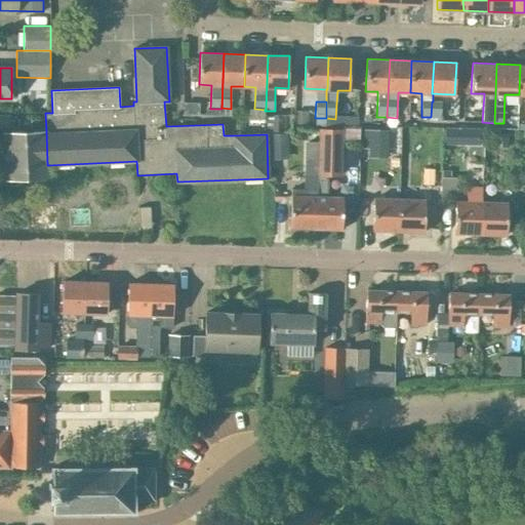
[(442,103),(433,102),(432,102),(431,117),(442,117),(442,103)]
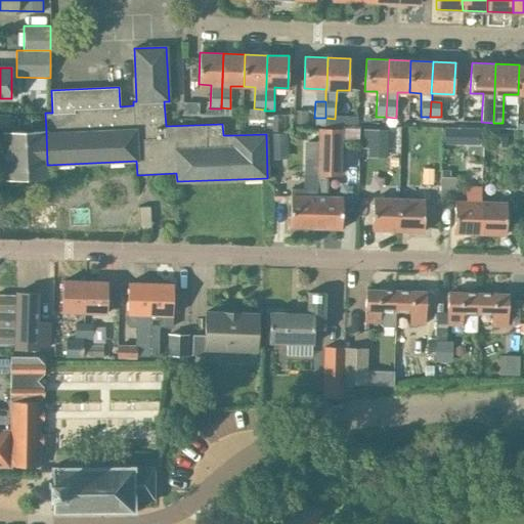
[(295,111),(295,123),(306,124),(306,112),(295,111)]
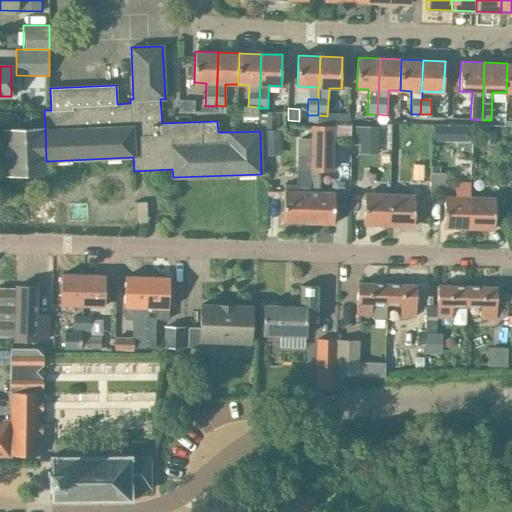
[(0,112),(0,125),(11,125),(10,112),(0,112)]
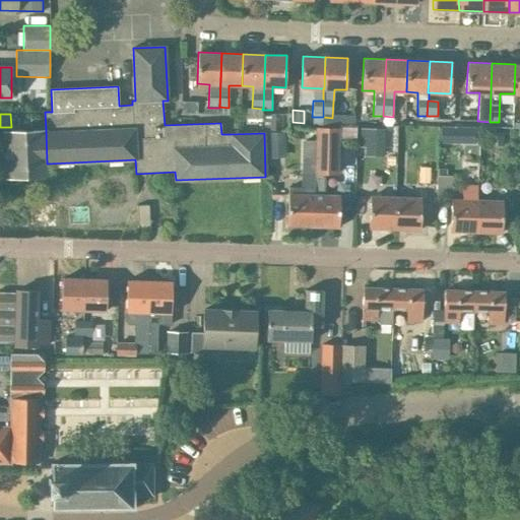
[(443,126),(443,142),(454,142),(454,127),(443,126)]
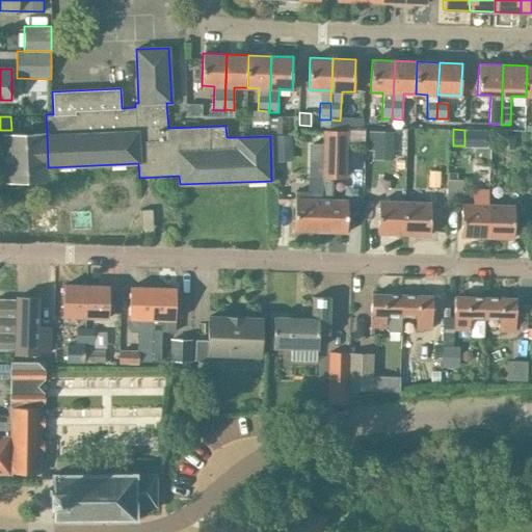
[(323,131),(323,164),(322,179),(331,179),(347,179),(348,131),(323,131)]
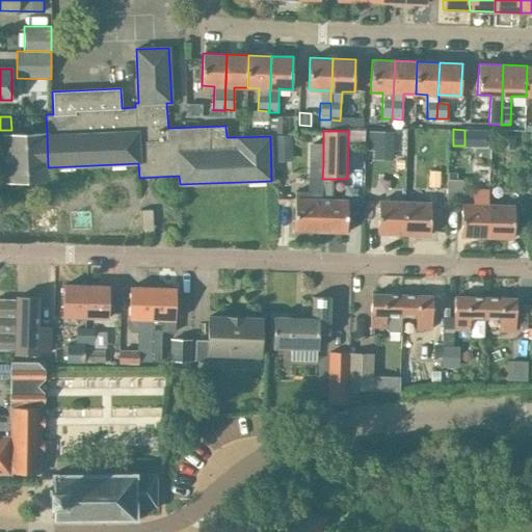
[(369,131),(368,149),(392,150),(393,132),(369,131)]
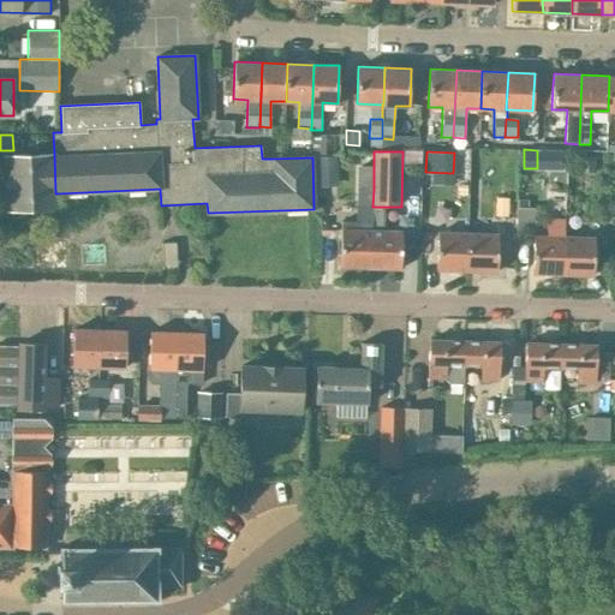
[(55,193),(54,154),(4,156),(6,210),(58,208),(57,193),(55,193)]
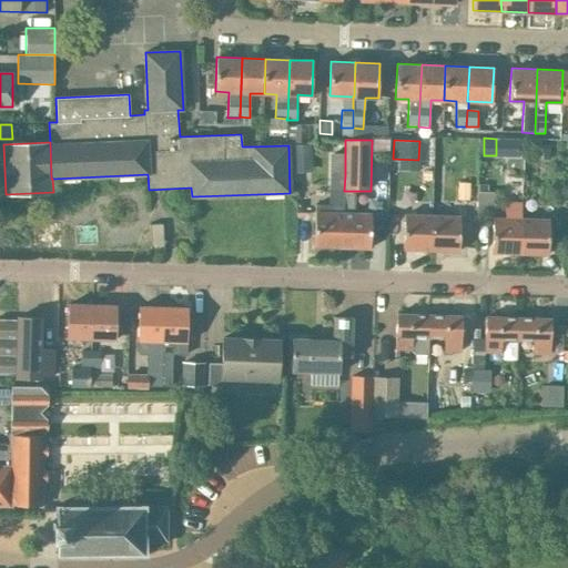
[(312,144),(292,145),(293,173),(313,172),(312,144)]
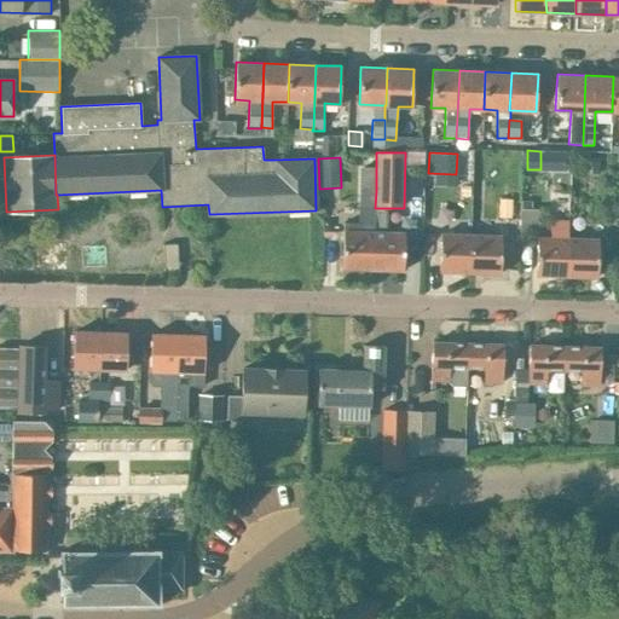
[(583,157),(583,174),(599,175),(599,158),(583,157)]
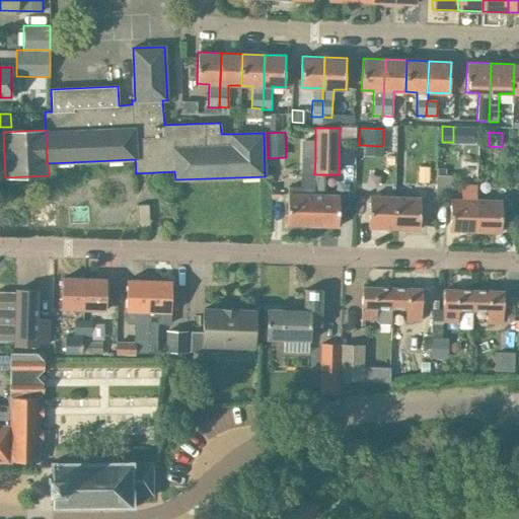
[(287,225),(312,226),(314,180),(314,174),(315,160),(304,160),(303,189),(288,189),(287,225)]
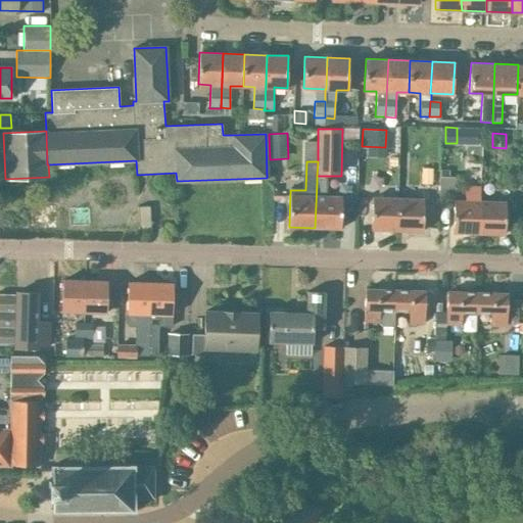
[(422,169),(421,184),(432,185),(433,169),(422,169)]
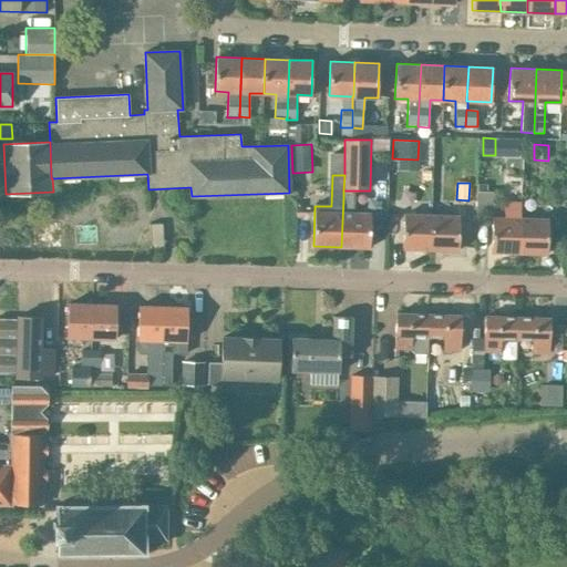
[(343,197),(341,247),(370,248),(370,213),(353,213),(354,198),(353,191),(343,191),(343,197)]
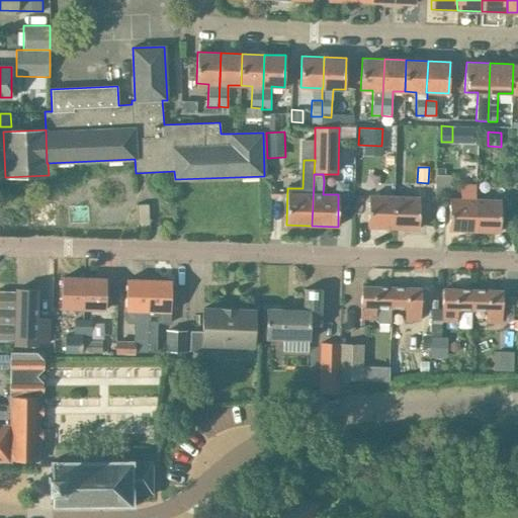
[(448,230),(475,231),(475,213),(475,199),(476,184),(461,184),(460,198),(449,198),(448,230)]
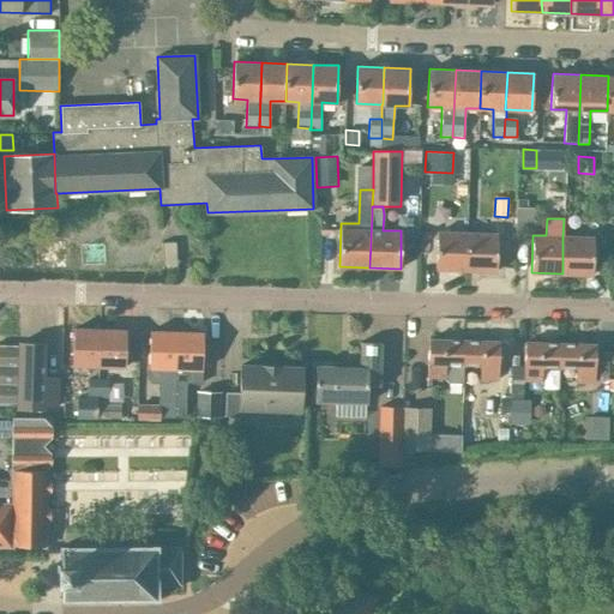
[(435,270),(467,270),(468,233),(437,232),(435,270)]
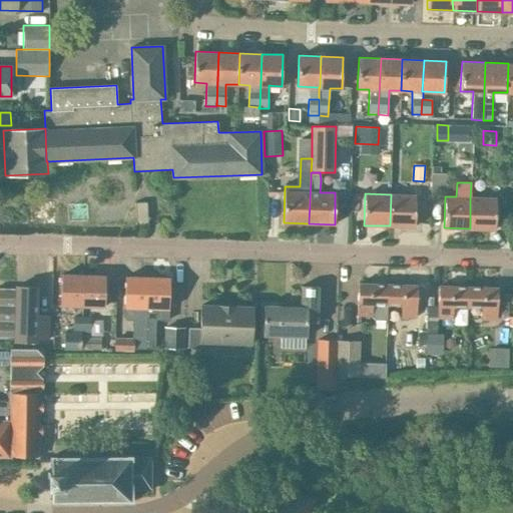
[(391,194),(390,225),(415,226),(416,195),(391,194)]
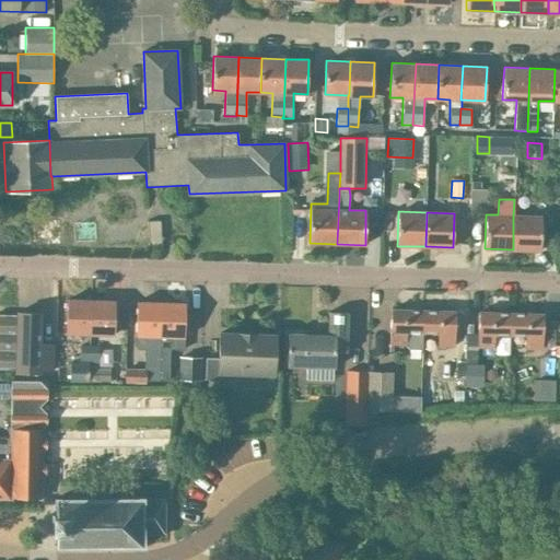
[(513,231),(513,249),(540,251),(541,216),(513,216),(513,231)]
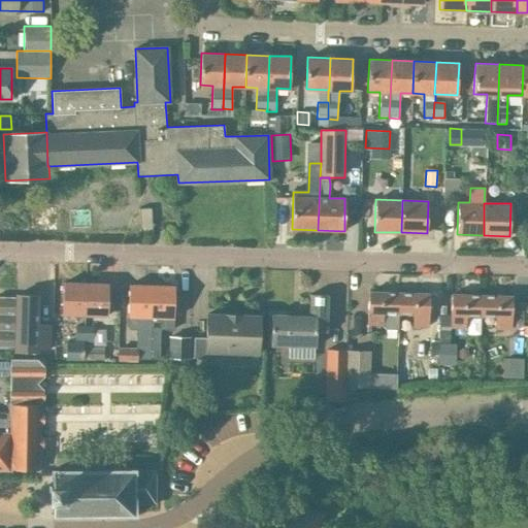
[(152,208),(139,208),(140,230),(140,233),(153,232),(152,219),(152,208)]
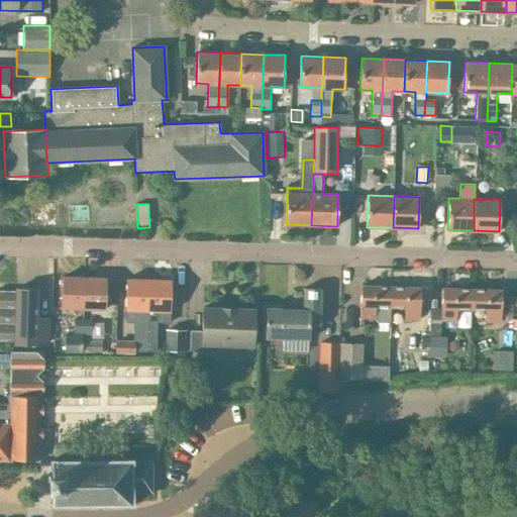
[(84,308),(84,277),(62,277),(61,308),(84,308)]
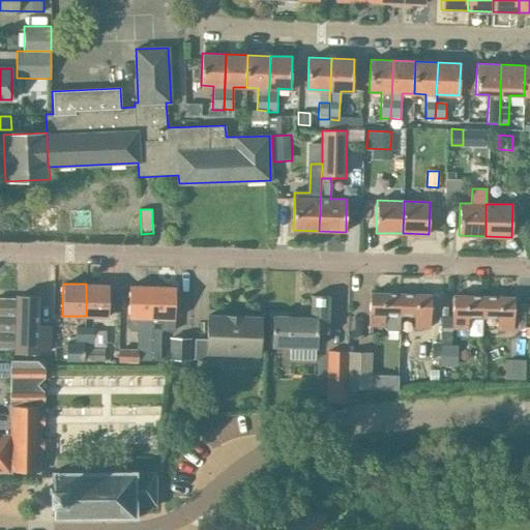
[(110,285),(86,284),(86,316),(109,317),(110,285)]
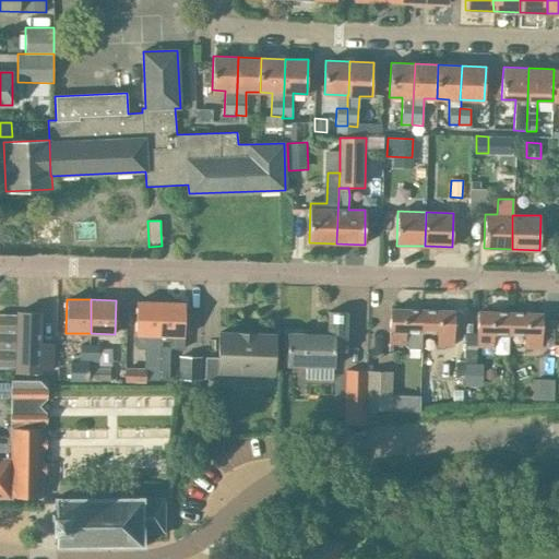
[(144,368),(126,367),(125,367),(123,382),(145,382),(145,380),(158,380),(161,301),(137,300),(135,334),(133,334),(133,344),(138,349),(144,349),(144,368)]
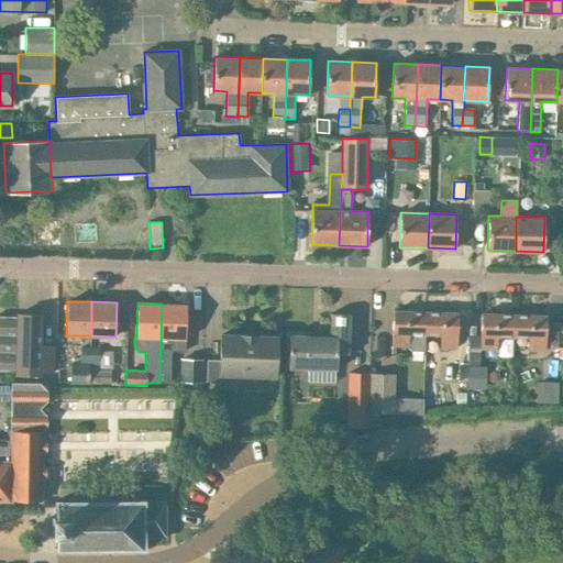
[(185,352),(186,339),(187,305),(162,304),(159,383),(170,383),(170,352),(185,352)]
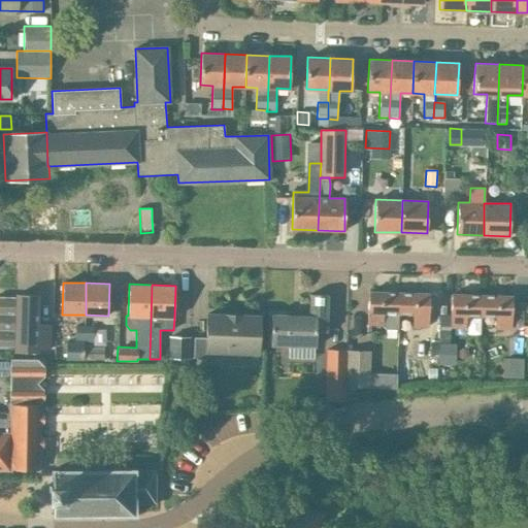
[(398,330),(398,314),(399,292),(368,291),(367,324),(382,325),(386,329),(398,330)]
